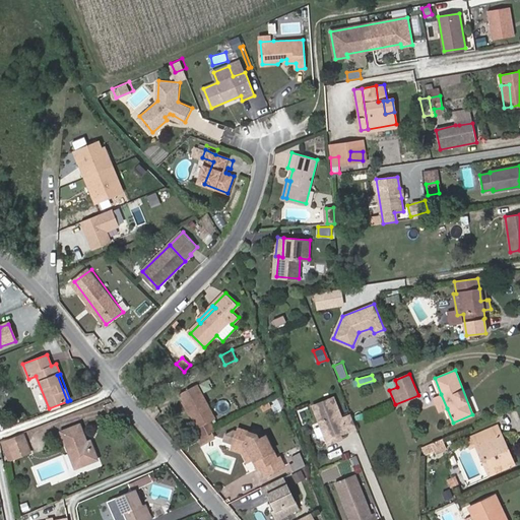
[(386,383),(389,390),(397,387),(395,380),(386,383)]
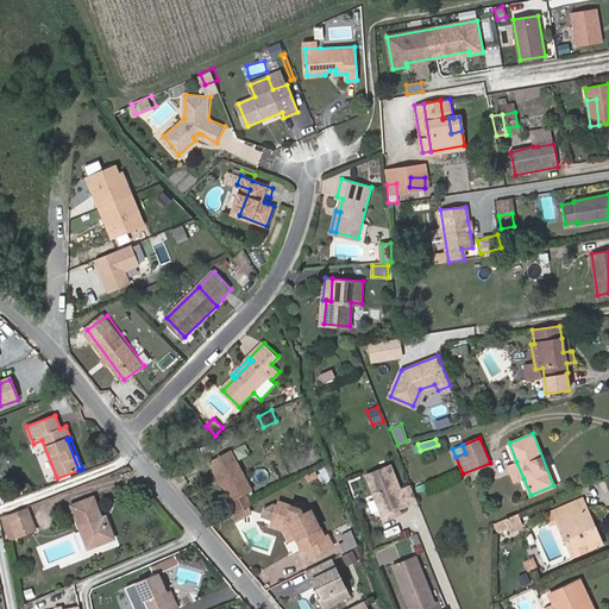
[(231,451),(211,460),(214,468),(223,484),(231,501),(251,490),(231,451)]
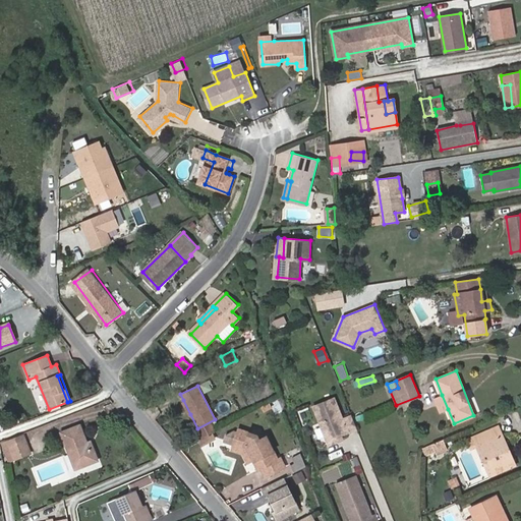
[(433,398),(440,413),(448,409),(442,395),(433,398)]
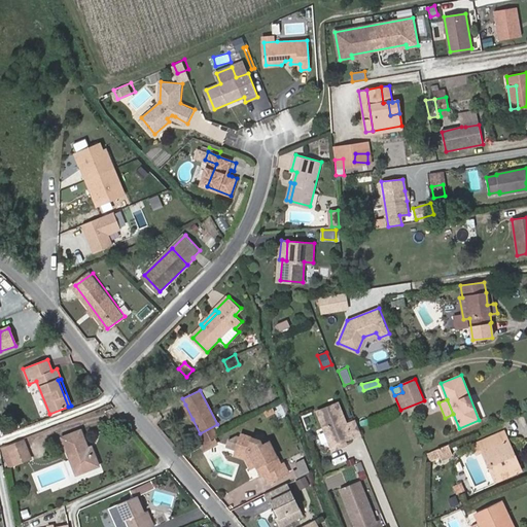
[(330,446),(344,440),(360,433),(355,420),(346,424),(338,402),(317,411),(330,446)]
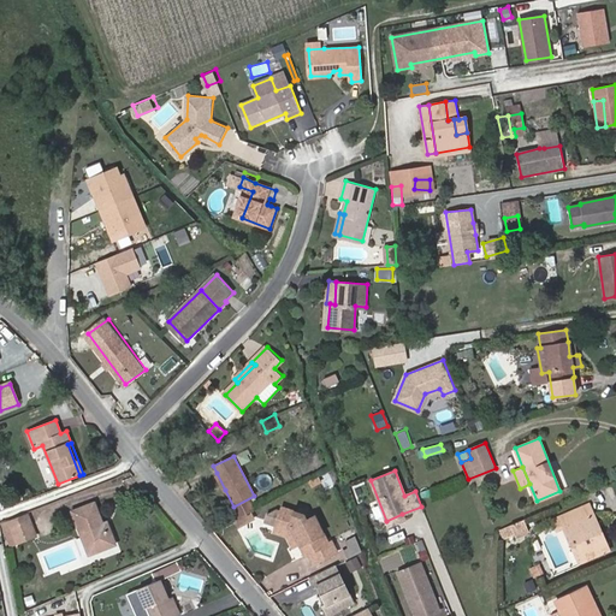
[(225,490),(217,473),(213,475),(223,492),(225,490)]
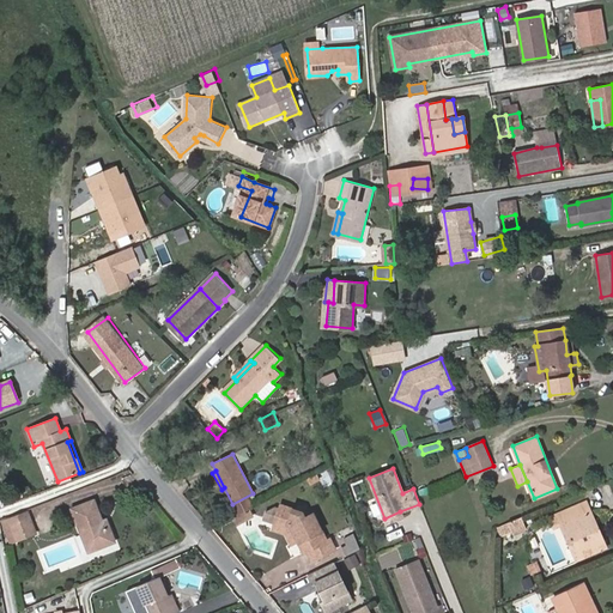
[(115,542),(110,529),(107,530),(103,522),(95,501),(72,509),(87,552),(115,542)]
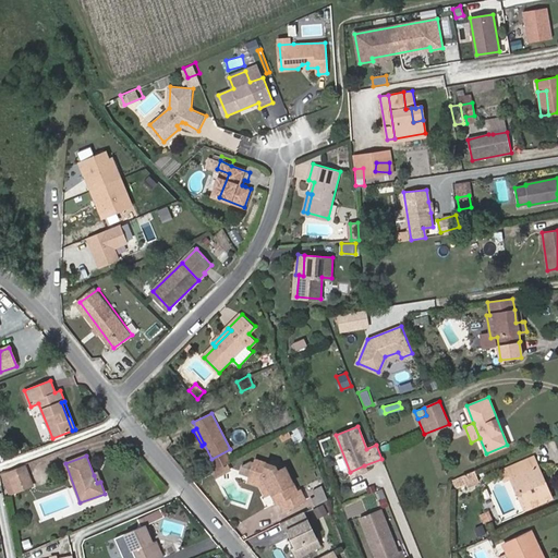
[(553,498),(547,486),(543,488),(533,469),(538,465),(533,456),(506,468),(510,477),(524,510),(553,498)]
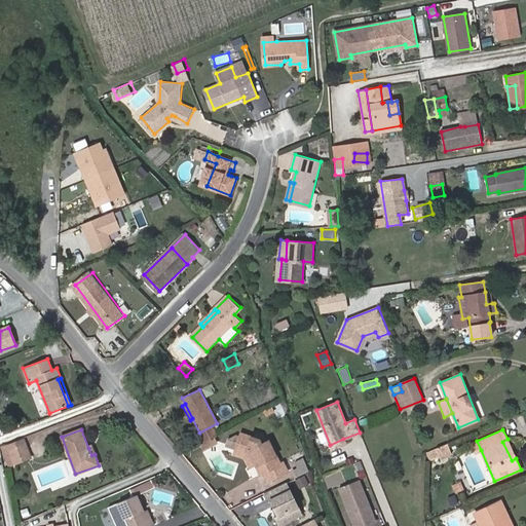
[(258,464),(256,465),(260,474),(263,473),(268,482),(288,472),(284,462),(280,463),(269,442),(262,445),(258,438),(241,431),(240,435),(236,434),(229,436),(226,442),(236,445),(236,444),(250,449),(258,464)]
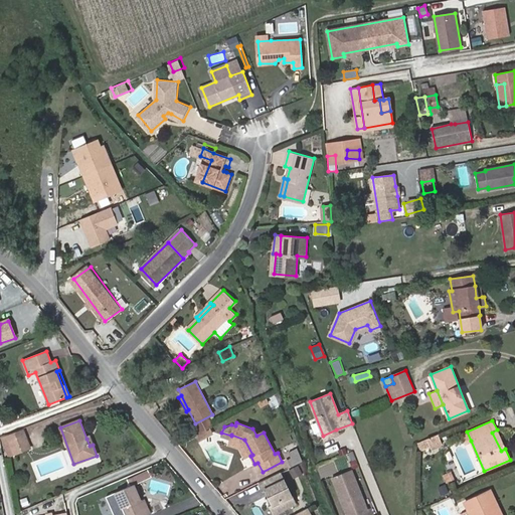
[(23,428),(2,438),(9,457),(30,449),(23,428)]
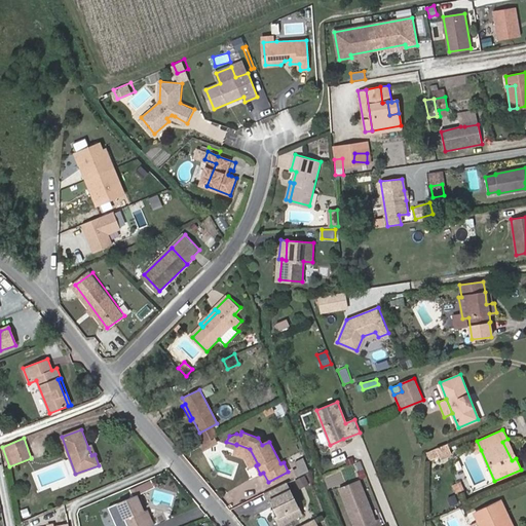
[(204,442),(207,447),(216,443),(213,438),(204,442)]
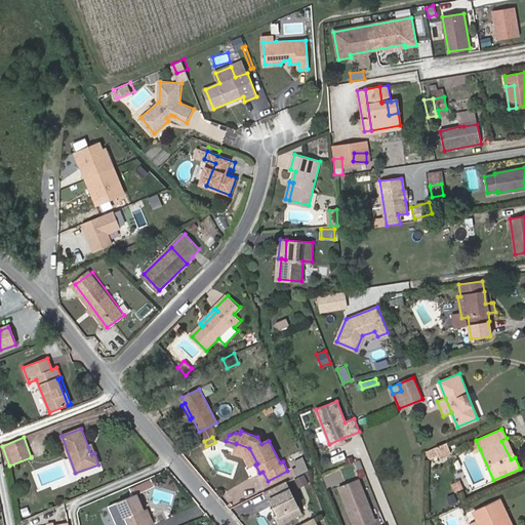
[(345,443),(342,438),(329,444),(331,448),(345,443)]
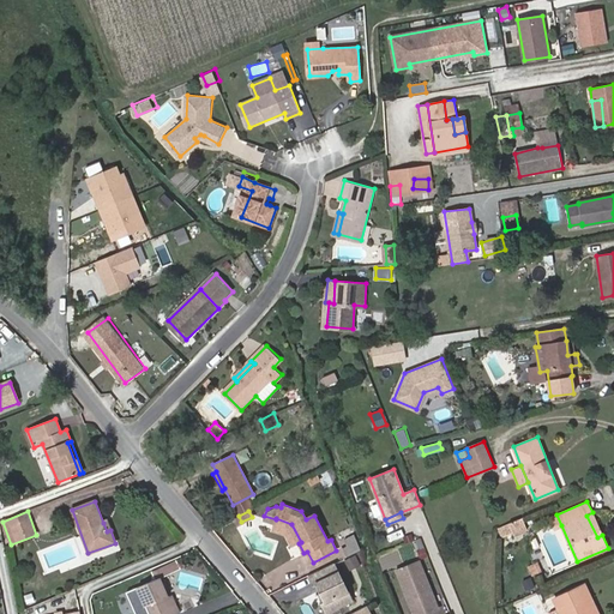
[(602,535),(593,512),(587,516),(597,537),(602,535)]
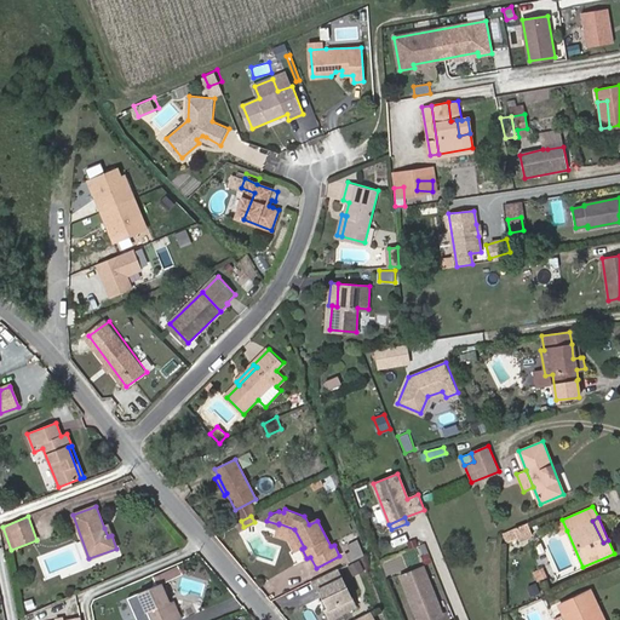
[(556,522),(561,534),(567,530),(562,520),(556,522)]
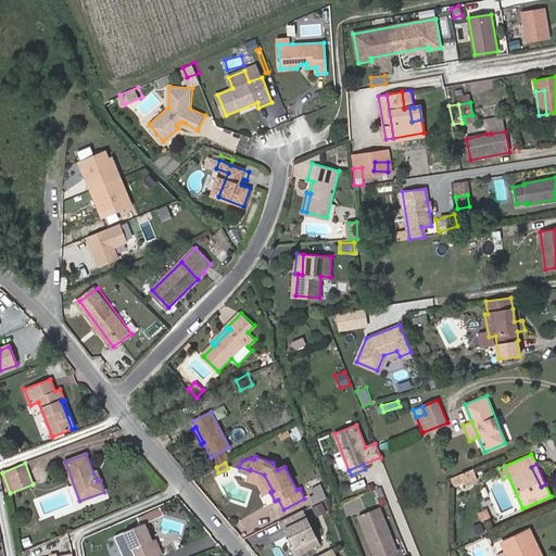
[(465,484),(477,479),(472,468),(452,477),(455,485),(464,481),(465,484)]
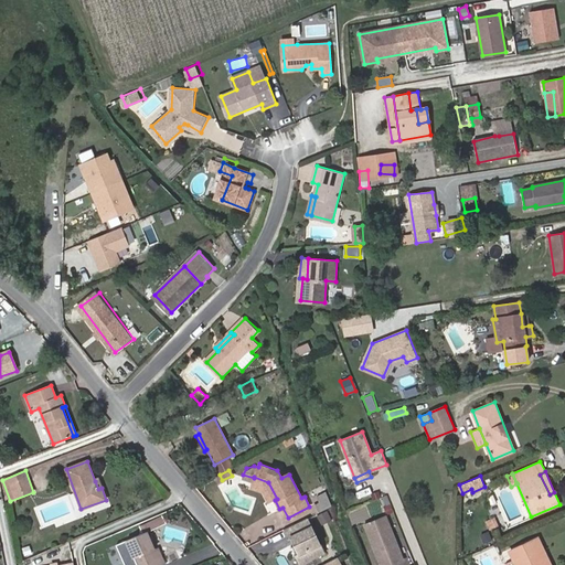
[(254,478),(251,484),(263,489),(270,502),(275,500),(277,499),(268,482),(254,477),(254,478)]
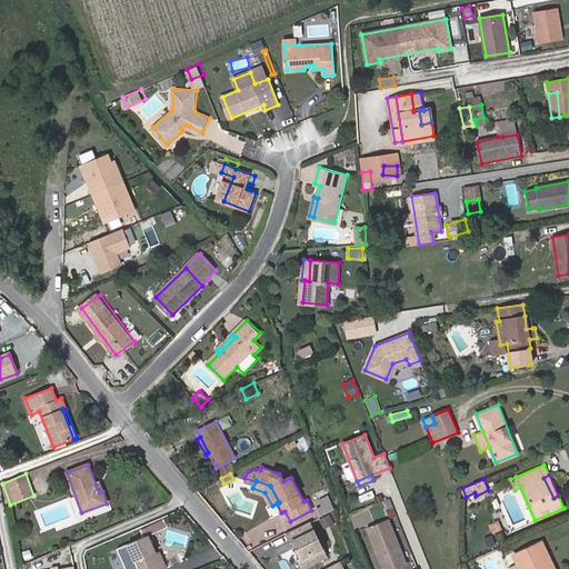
[(318,500),(323,512),(332,509),(328,496),(318,500)]
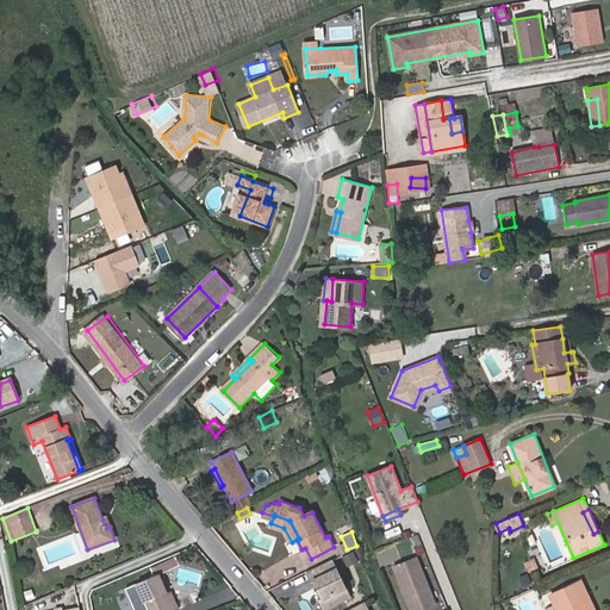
[(324,571),(323,568),(318,571),(331,591),(343,583),(348,591),(362,583),(347,556),(324,571)]
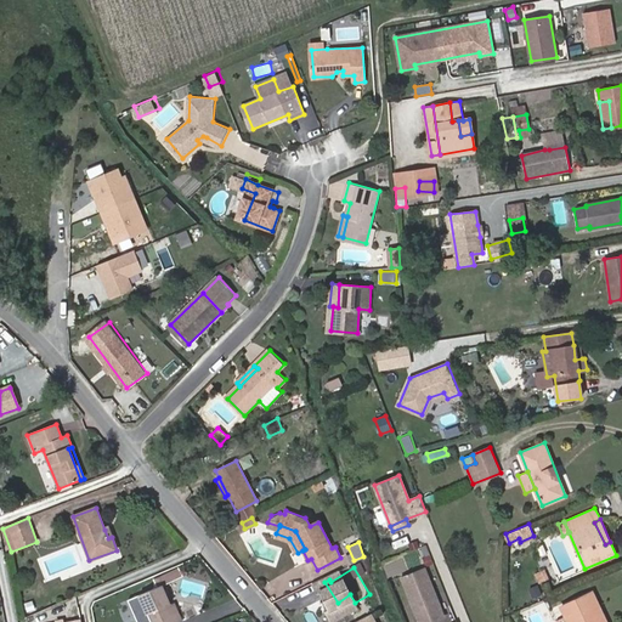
[(428,621),(444,616),(424,569),(402,577),(419,621),(428,621)]
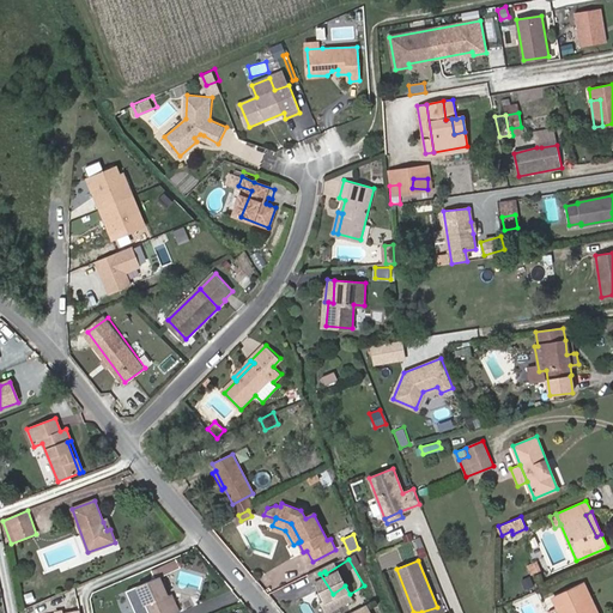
[(175,562),(157,570),(159,576),(178,569),(175,562)]
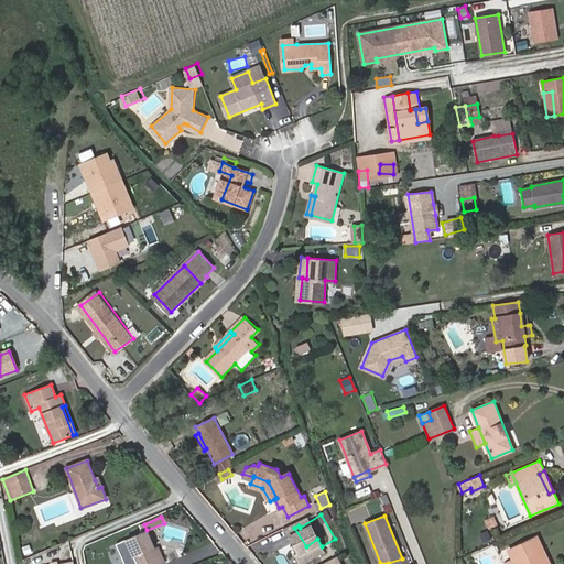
[(497,524),(494,517),(485,520),(489,528),(497,524)]
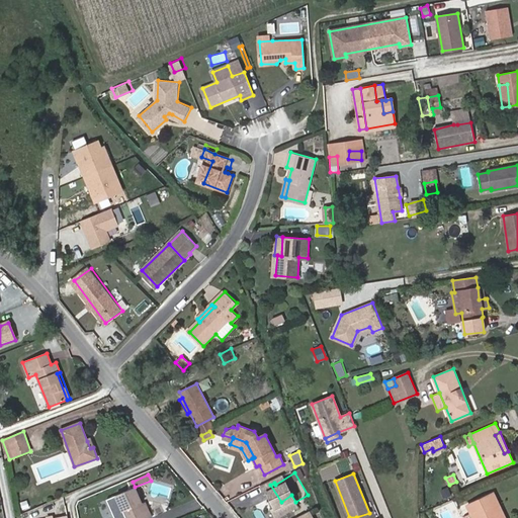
[(134,488),(135,487),(133,482),(127,484),(131,489),(105,501),(113,517),(146,517),(140,505),(142,504),(134,488)]
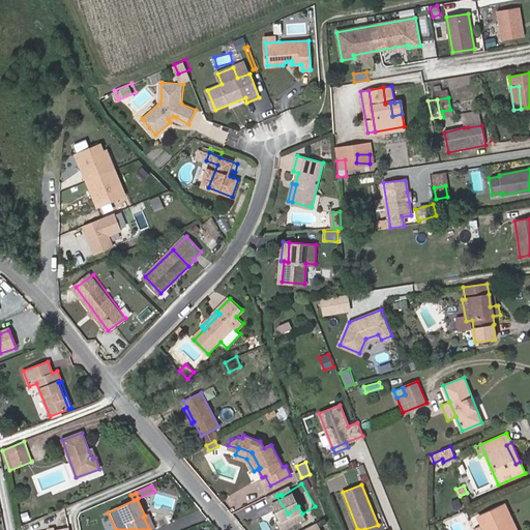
[(451,501),(453,509),(461,507),(459,499),(451,501)]
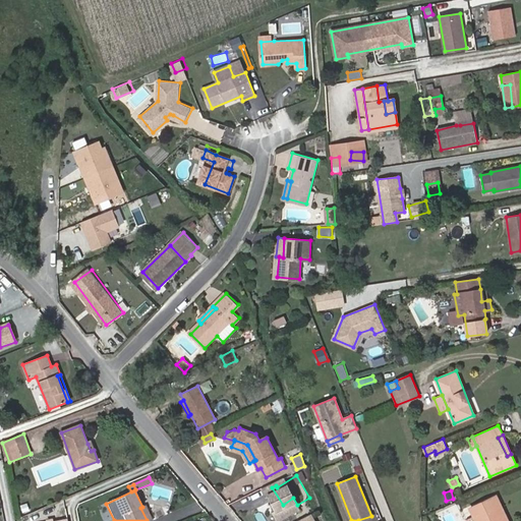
[(508,520),(496,496),(488,499),(500,520),(508,520)]
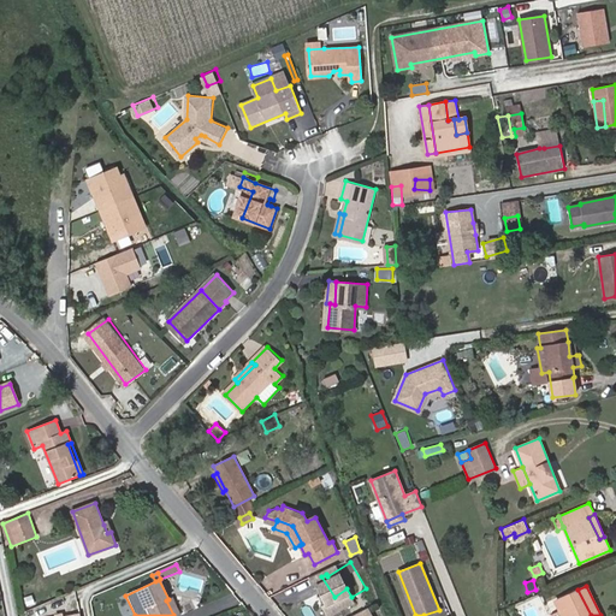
[(562,615),(591,615),(578,590),(556,602),(562,615)]
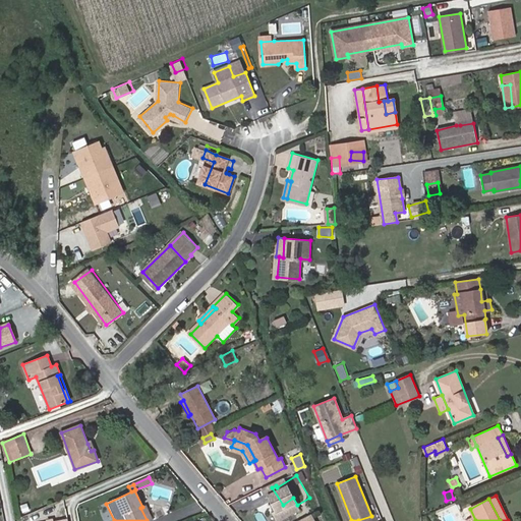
[(145,506),(142,507),(140,508),(147,520),(150,520),(152,520),(145,506)]
